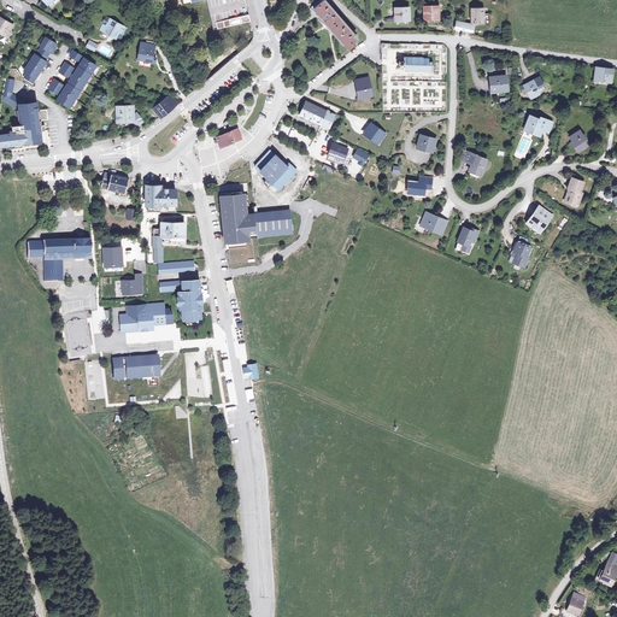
[(251,21),(245,0),(207,0),(206,0),(213,30),(251,21)]
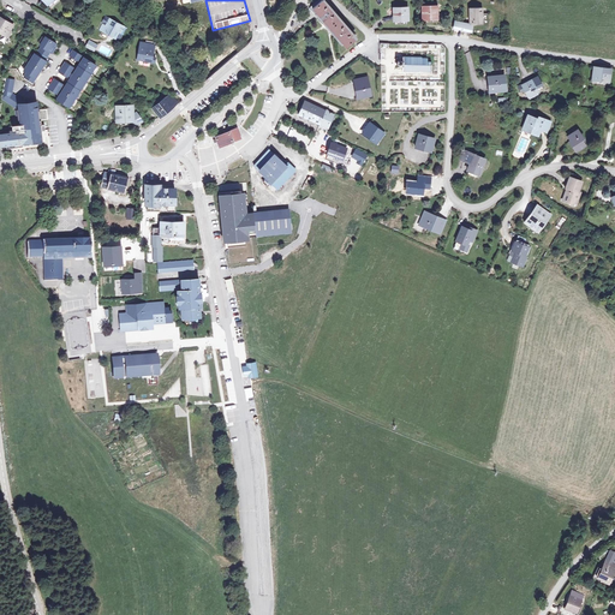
[(323,0),(321,0),(312,7),(327,24),(346,48),(357,40),(353,36),(356,35),(352,30),(350,31),(348,30),(350,29),(346,27),(333,11),(333,10),(330,6),(329,7),(323,0)]
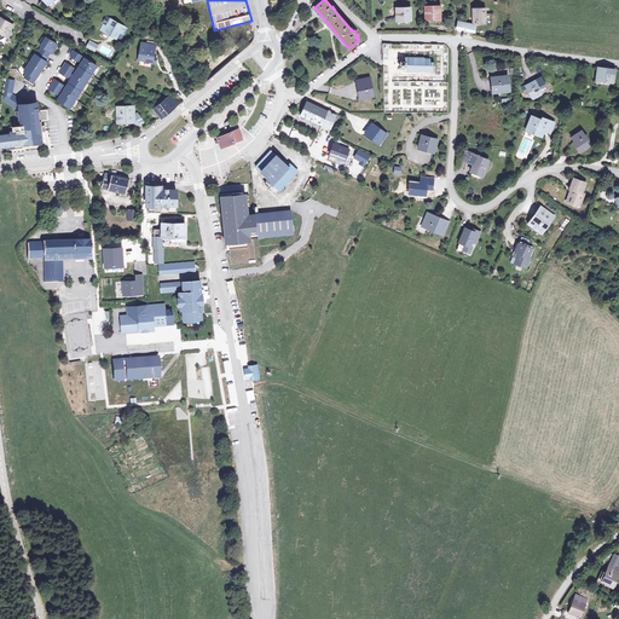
[(426,6),(426,17),(439,17),(439,12),(440,11),(440,10),(439,10),(439,6),(426,6)]
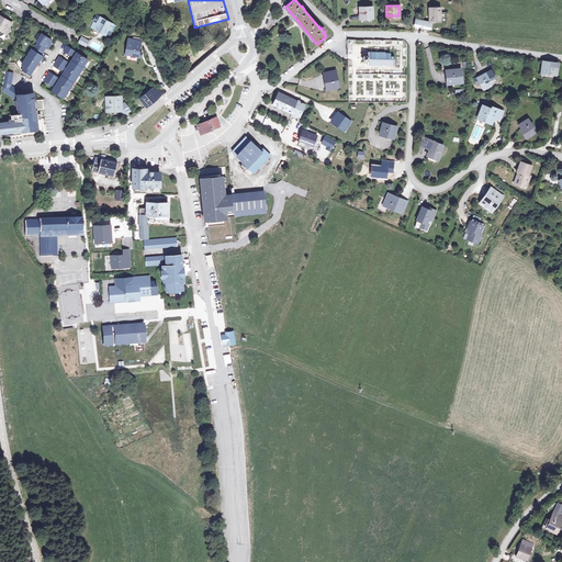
[(429,7),(429,21),(431,21),(441,21),(440,7),(429,7)]
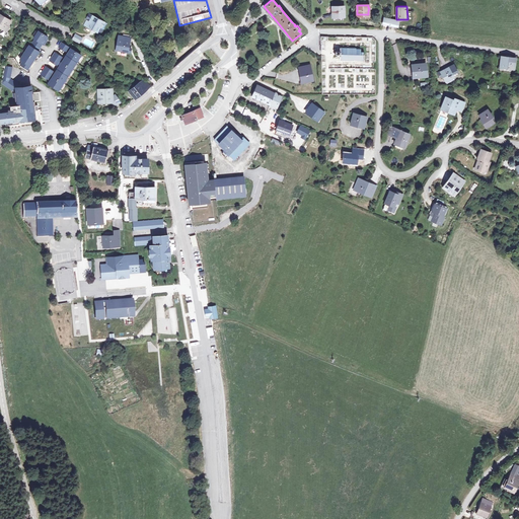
[(331,7),(331,18),(344,17),(344,7),(331,7)]
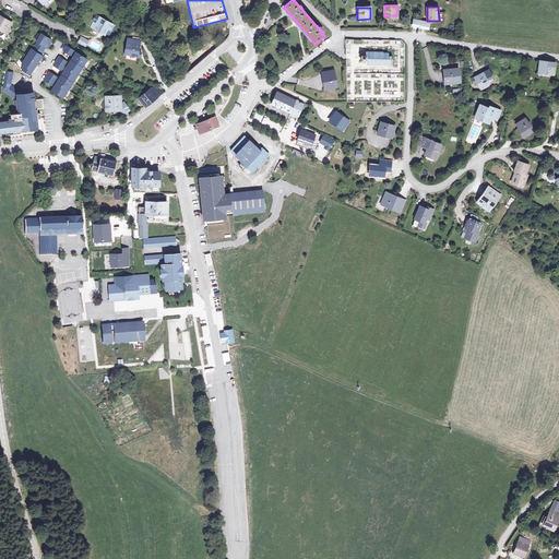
[(0,26),(4,30),(7,25),(9,26),(11,22),(0,15),(0,26)]
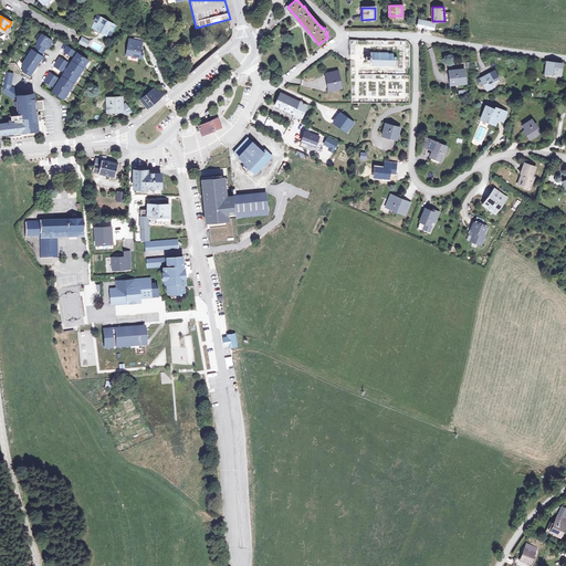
[(95,23),(93,27),(103,32),(106,30),(107,27),(108,25),(109,25),(112,22),(101,16),(97,21),(96,23),(95,23)]
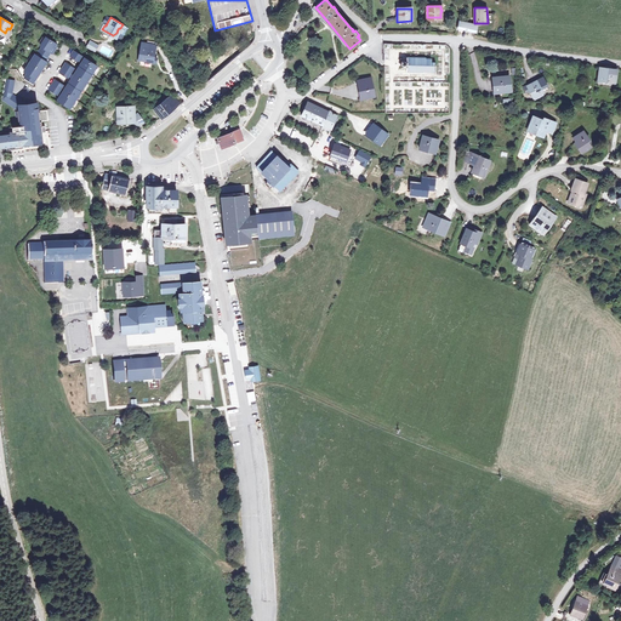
[(476,32),(476,29),(477,23),(474,23),(465,22),(460,21),(459,26),(459,28),(476,32)]
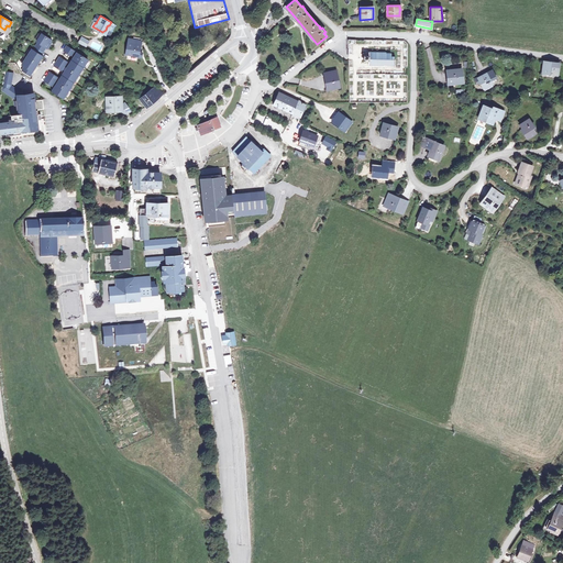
[(37,41),(35,45),(43,50),(45,45),(47,46),(50,42),(48,42),(51,39),(42,32),(36,40),(37,41)]
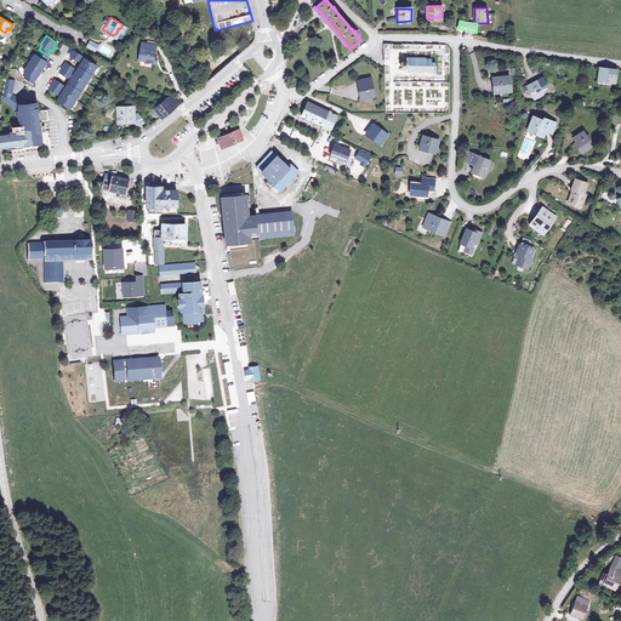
[(90,38),(86,45),(93,49),(98,43),(90,38)]
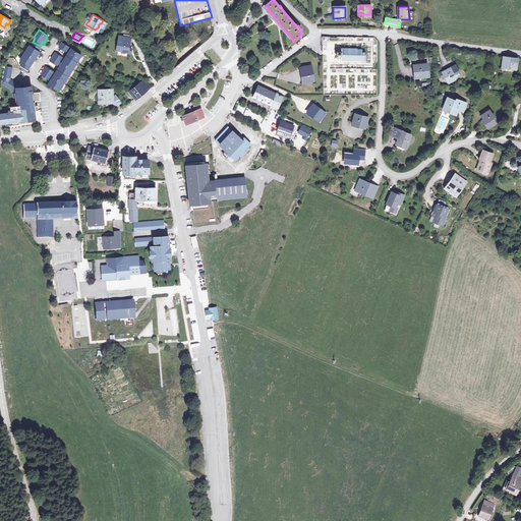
[(119,34),(117,48),(131,51),(131,47),(129,47),(131,36),(119,34)]
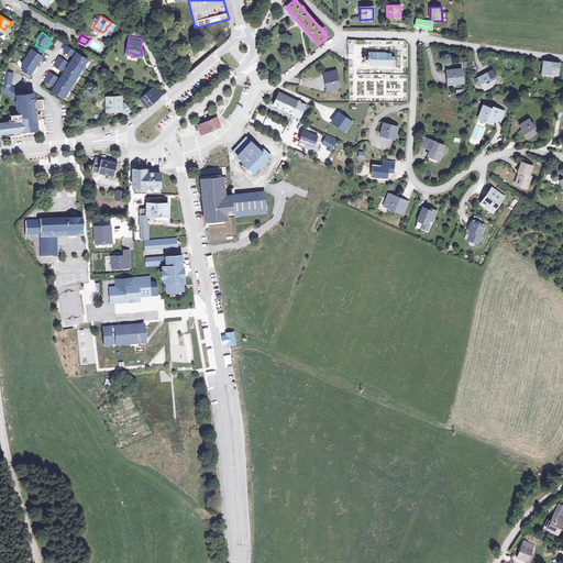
[(67,44),(64,48),(72,54),(75,50),(67,44)]
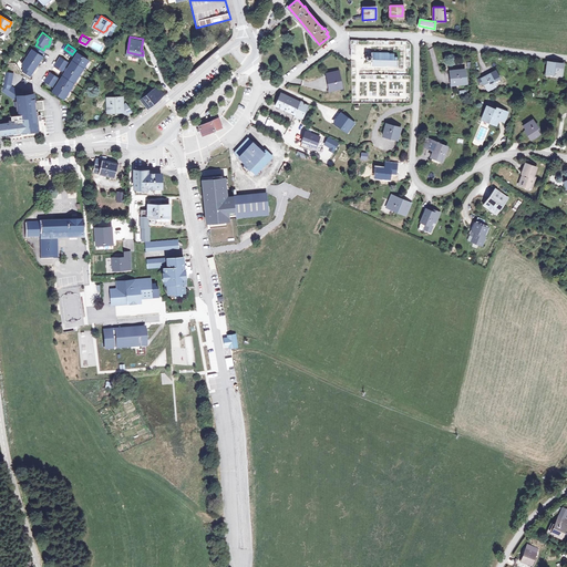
[(27,57),(37,62),(38,59),(40,59),(42,55),(41,54),(43,50),(35,45),(33,49),(32,49),(27,57)]
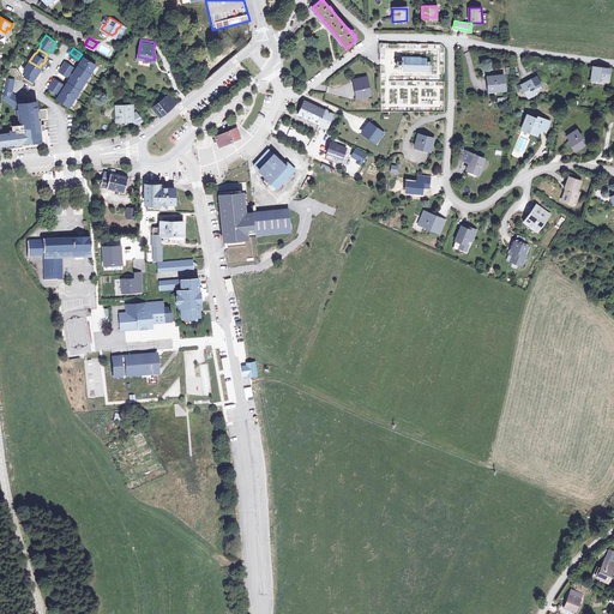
[(96,64),(85,56),(83,60),(82,59),(78,64),(90,72),(96,64)]
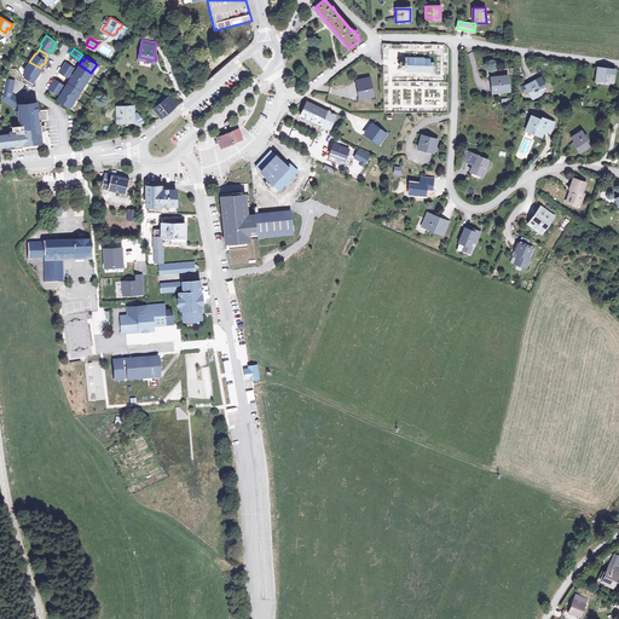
[(405,68),(405,71),(423,73),(423,71),(434,73),(435,63),(429,63),(429,59),(423,59),(423,58),(404,57),(404,62),(401,62),(401,64),(400,68),(405,68)]
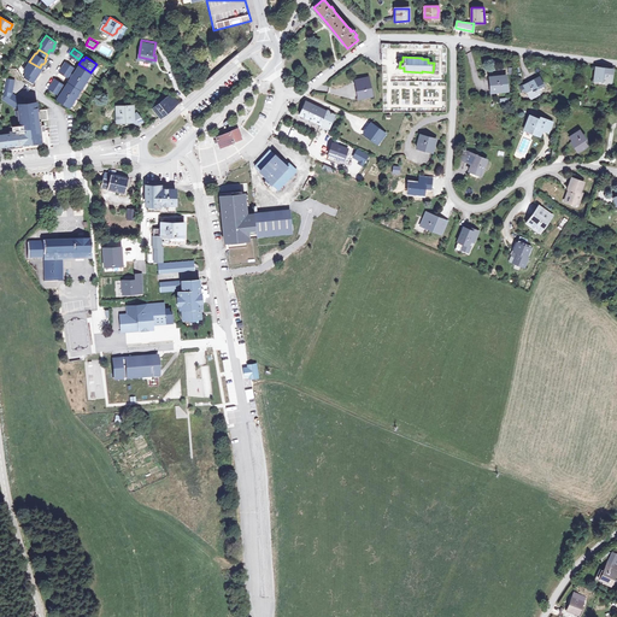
[(65,60),(59,70),(69,76),(71,71),(74,66),(65,60)]
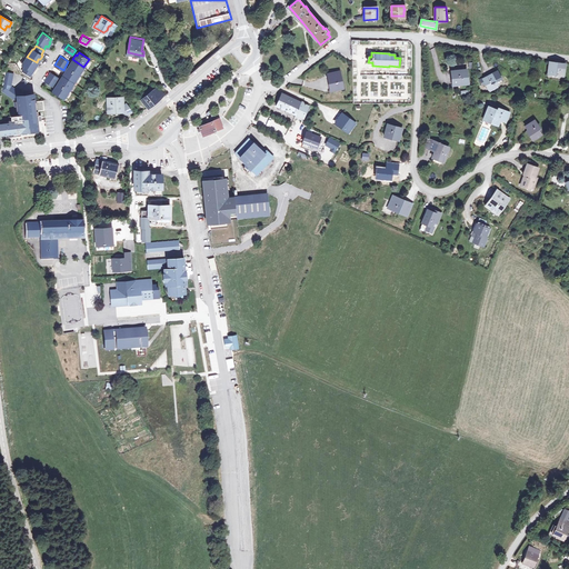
[(27,57),(22,63),(26,66),(22,70),(30,75),(36,67),(35,66),(37,62),(27,57)]
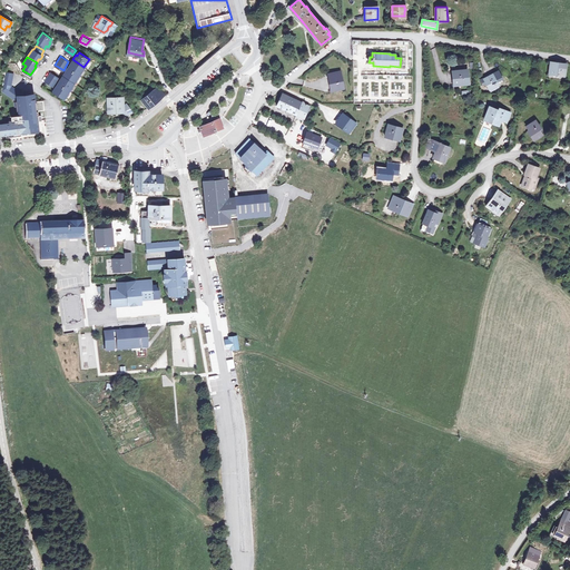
[(84,67),(72,59),(70,64),(71,65),(70,68),(79,75),(84,67)]
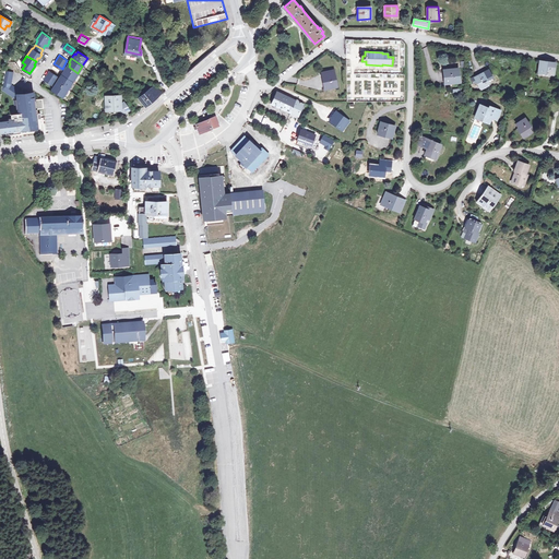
[(554,73),(555,61),(542,60),(540,71),(554,73)]
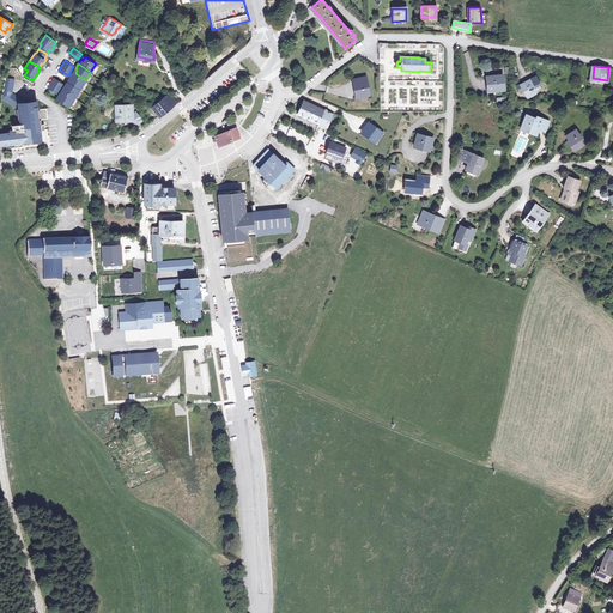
[(85,80),(76,73),(73,77),(71,76),(68,80),(80,87),(85,80)]
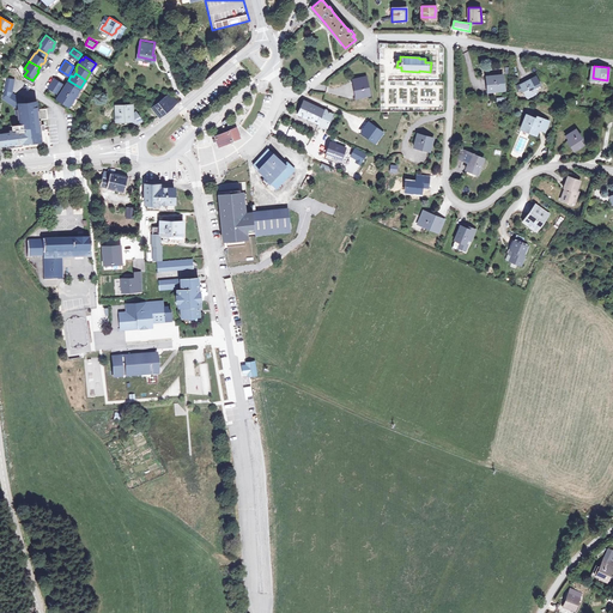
[(13,76),(5,76),(5,78),(2,95),(14,104),(20,98),(12,90),(13,76)]
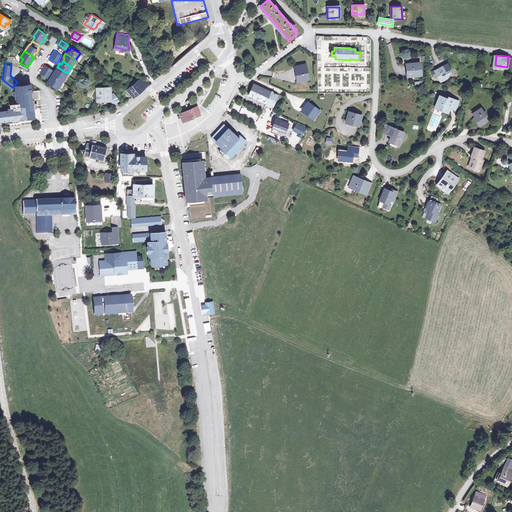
[(409,76),(422,75),(421,63),(408,64),(409,76)]
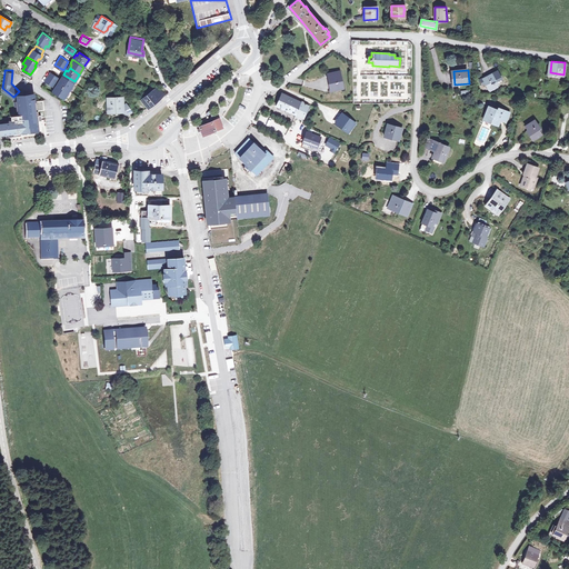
[(498,70),(491,73),(497,83),(502,80),(498,70)]
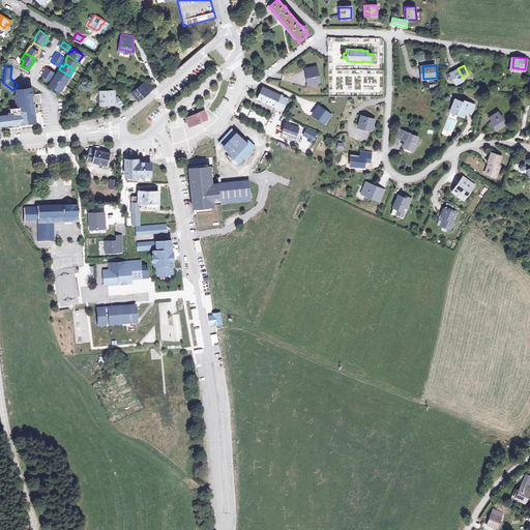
[(47,66),(42,75),(50,80),(55,71),(47,66)]
